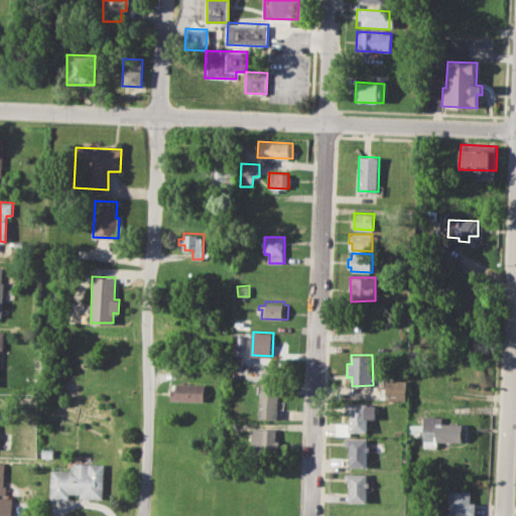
[(387,380),(407,380),(408,400),(387,400),(387,380)]
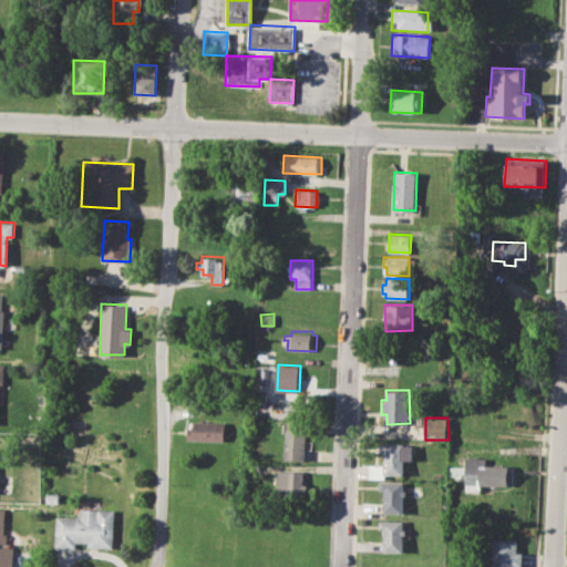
[(193,421),(225,422),(225,440),(188,439),(188,426),(193,426),(193,421)]
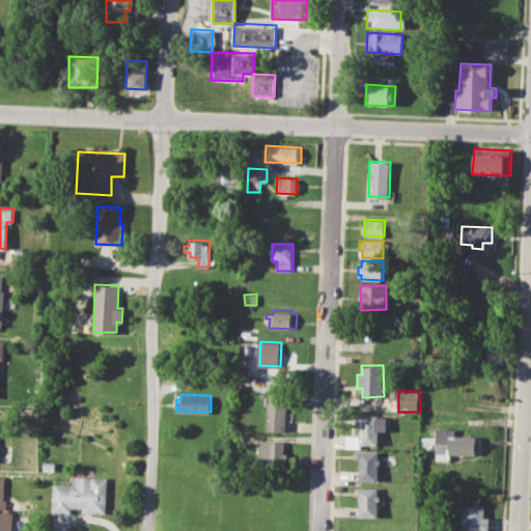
[(269,395),(288,395),(287,430),(268,429),(269,395)]
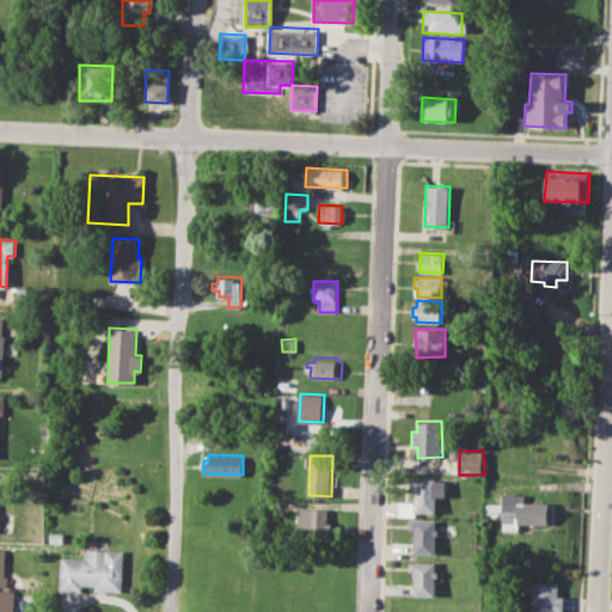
[(411,478),(436,478),(436,482),(447,482),(447,496),(438,496),(438,513),(418,513),(418,518),(398,518),(398,501),(416,501),(416,487),(411,487),(411,478)]
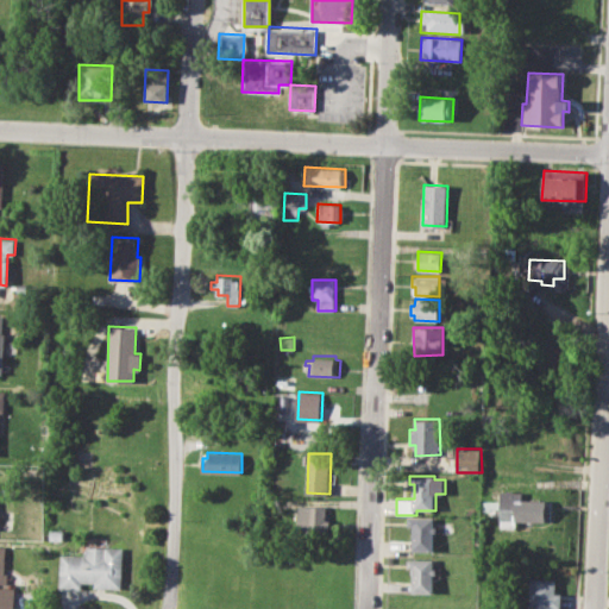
[(485,501),(502,502),(502,491),(523,491),(523,498),(553,500),(552,521),(519,521),(519,528),(500,528),(500,515),(484,515),(485,501)]
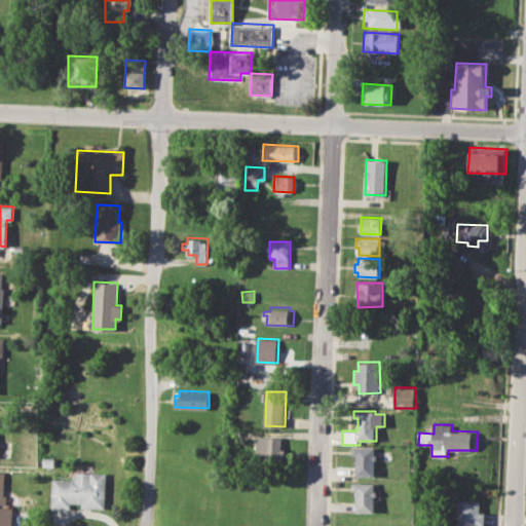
[(259,436),(284,437),(283,443),(288,443),(287,458),(258,457),(259,436)]
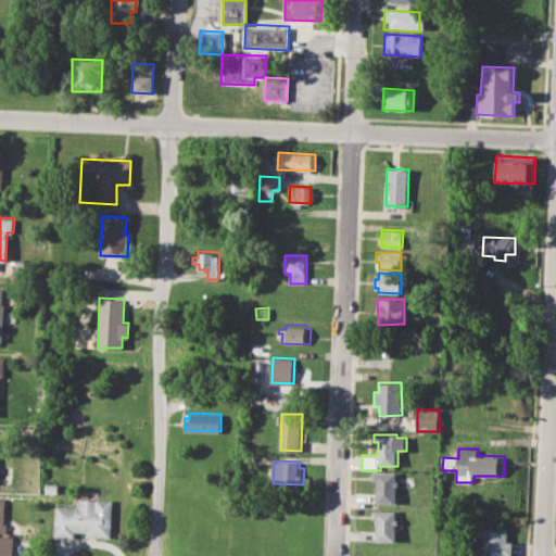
[(373,472),(395,472),(396,502),(378,502),(377,480),(373,480),(373,472)]
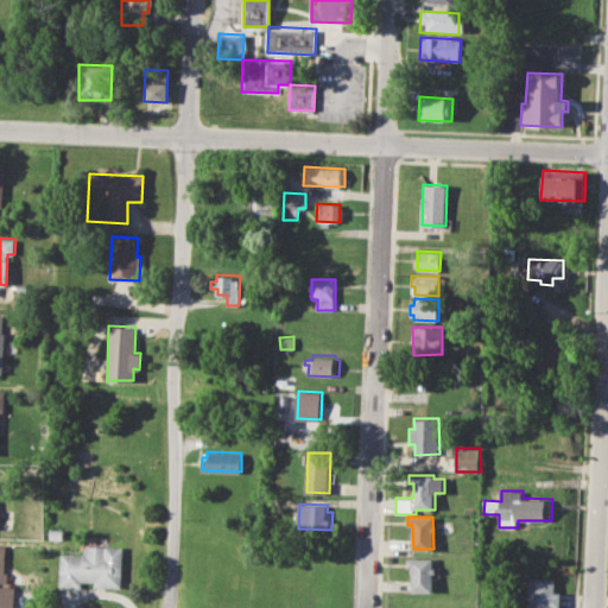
[(51,527),(64,529),(63,539),(50,538),(51,527)]
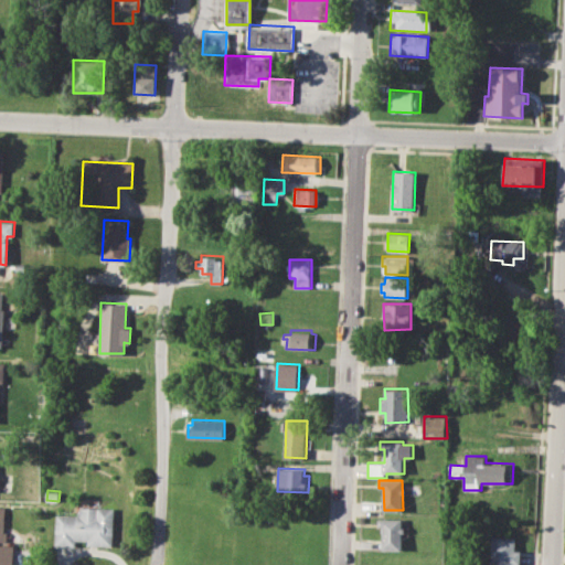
[(0,564),(0,504),(8,505),(6,543),(13,544),(12,564),(0,564)]
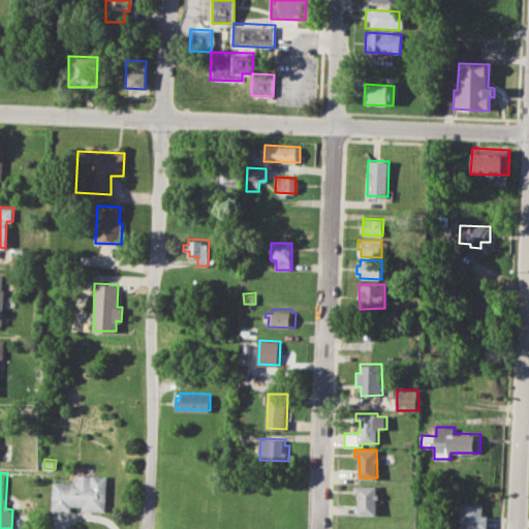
[(52,509),(53,480),(74,481),(74,474),(106,475),(104,510),(83,509),(83,505),(71,505),(71,510),(52,509)]
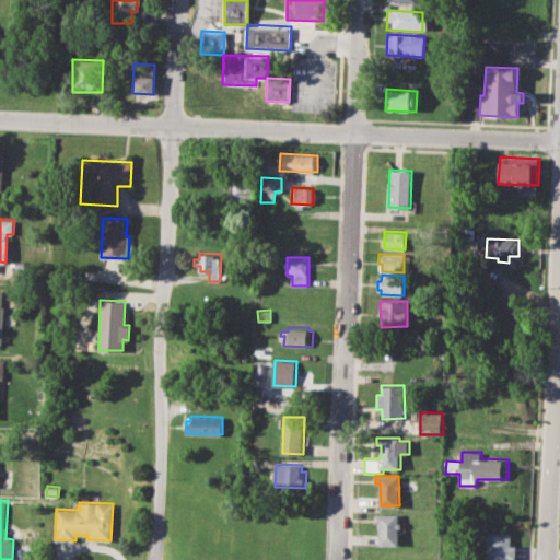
[(374,513),(400,513),(400,545),(381,545),(381,522),(374,522),(374,513)]
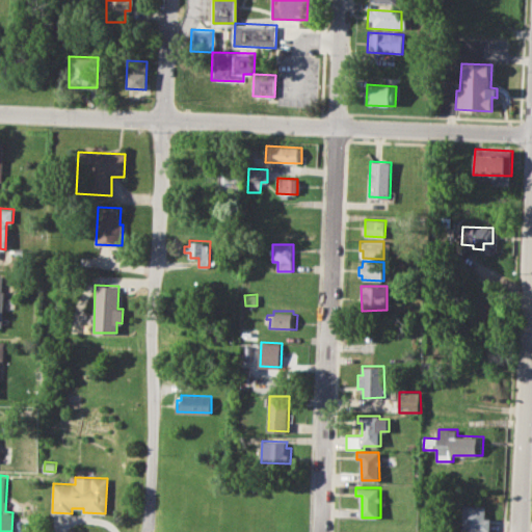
[(461,531),(462,503),(486,504),(486,517),(493,519),(493,531),(485,531),(461,531)]
